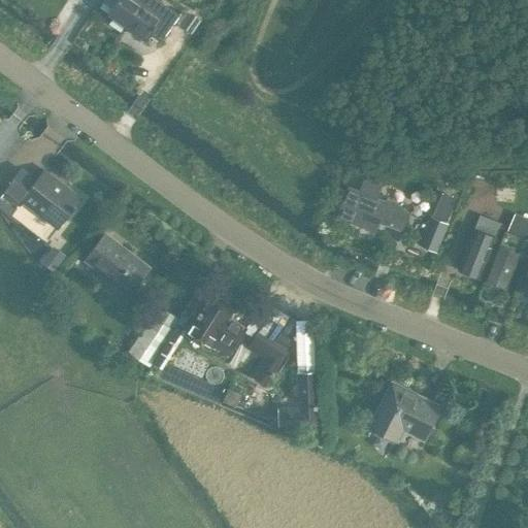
[(146,0),(103,0),(102,2),(111,8),(108,13),(128,28),(146,0)]
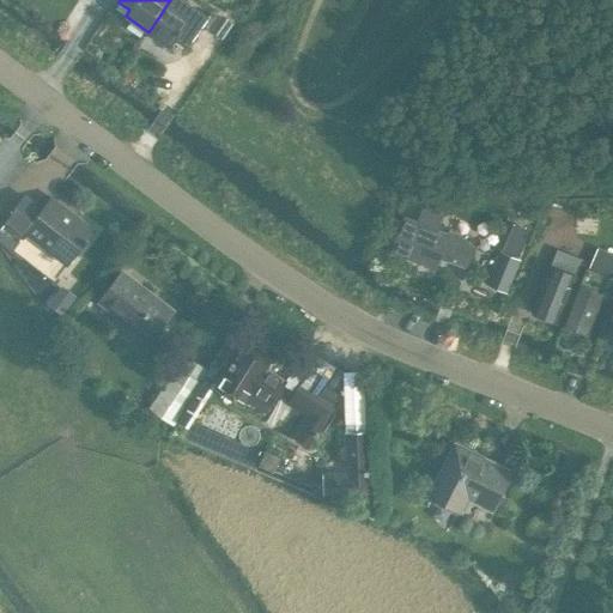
[(187,48),(208,17),(212,12),(194,0),(170,0),(149,32),(170,48),(176,41),(187,48)]
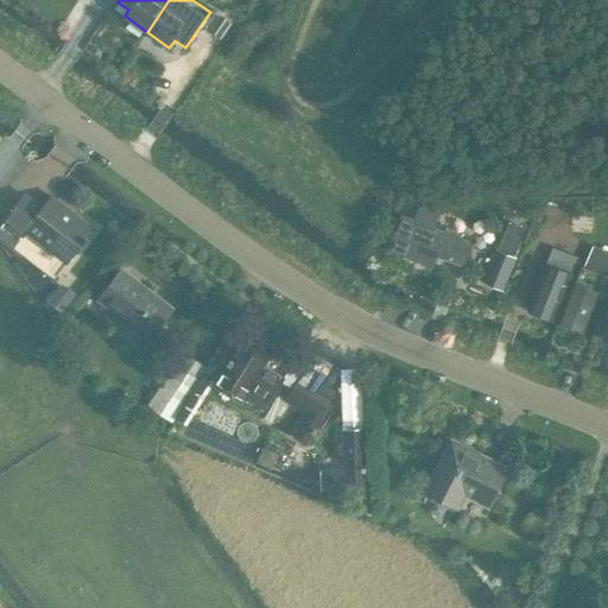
[(94,228),(50,196),(42,208),(24,195),(4,221),(23,236),(26,232),(67,263),(94,228)]
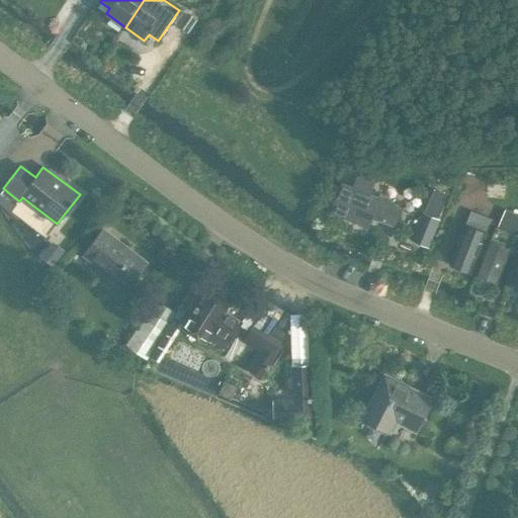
[(342,183),(331,212),(368,227),(372,218),(395,226),(401,209),(386,198),(379,195),(378,197),(370,194),(374,183),(357,176),(352,187),(342,183)]
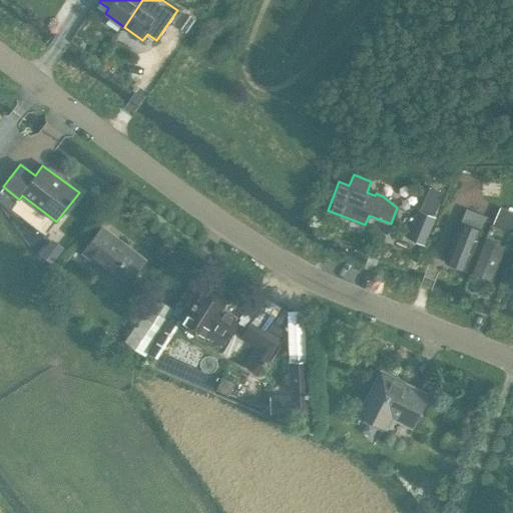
[(415,209),(432,216),(440,196),(430,193),(422,189),(415,209)]
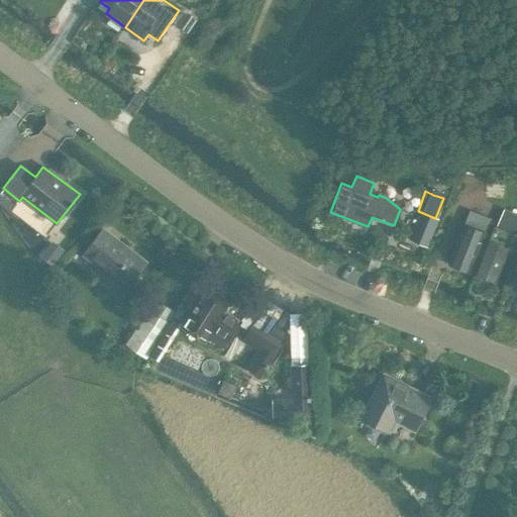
[(15,205),(0,193),(0,204),(9,212),(15,205)]
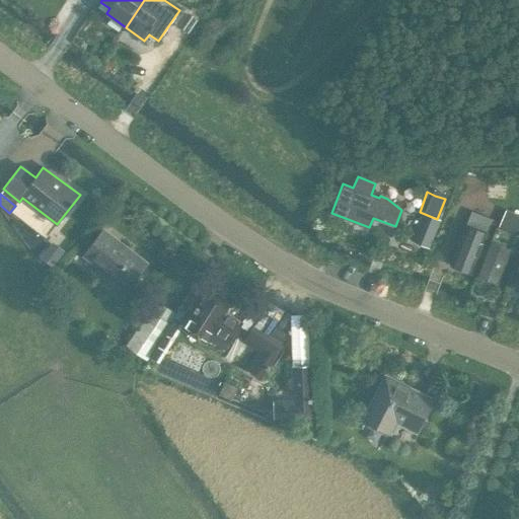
[(499,226),(498,228),(518,236),(518,235),(518,215),(506,210),(499,226)]
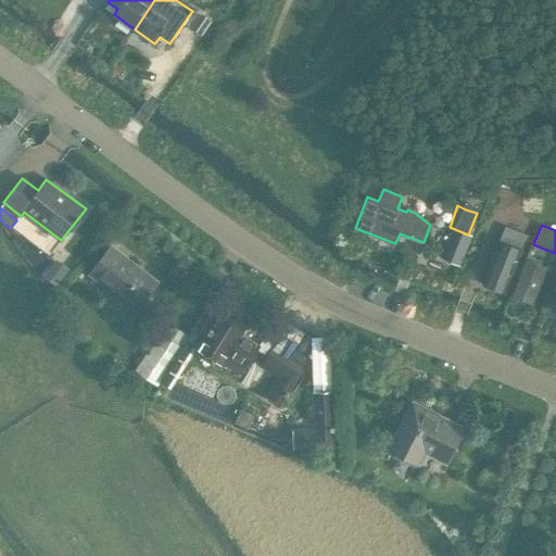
[(493,258),(483,283),(505,292),(509,294),(521,264),(517,262),(527,235),(505,226),(498,244),(494,245),(490,255),(493,258)]
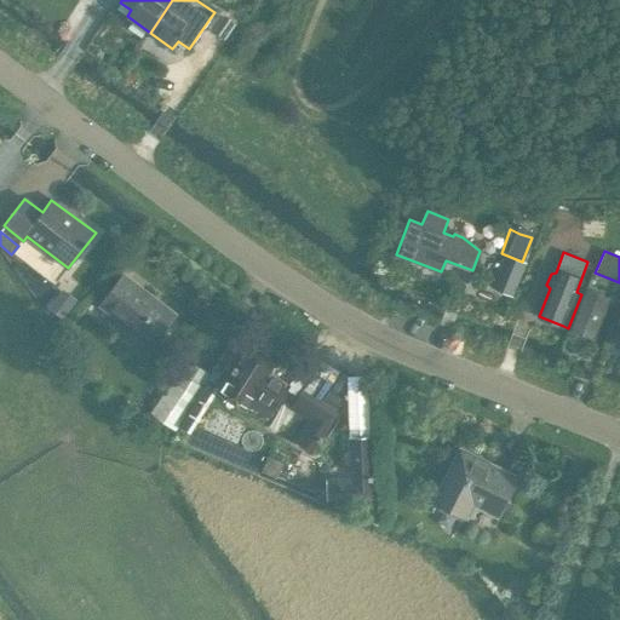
[(505,256),(492,290),(512,299),(527,264),(505,256)]
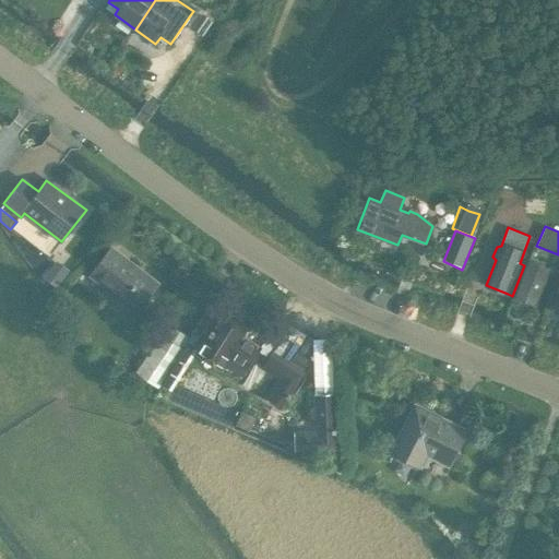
[(512,296),(537,306),(551,270),(558,272),(558,268),(558,253),(558,254),(536,246),(534,245),(528,260),(526,260),(524,265),(512,296)]
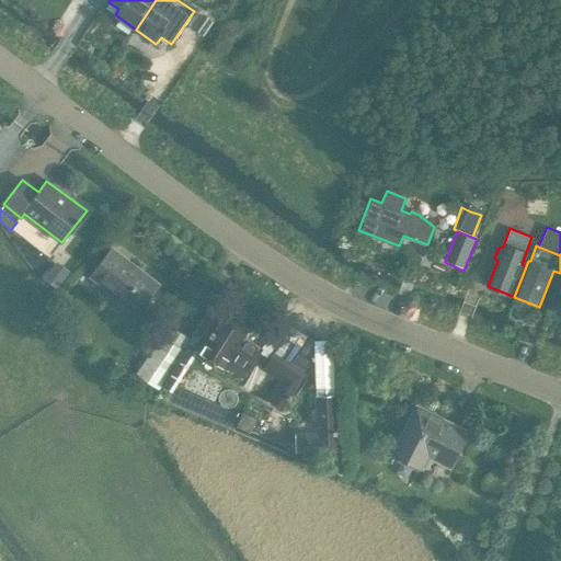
[(161,284),(112,247),(90,276),(138,313),(161,284)]
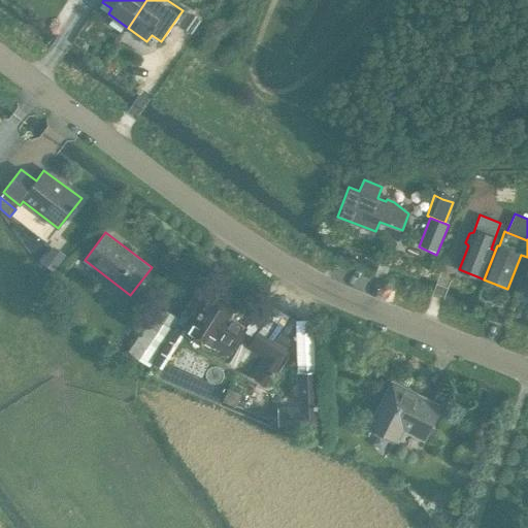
[(52,273),(64,258),(52,249),(40,264),(52,273)]
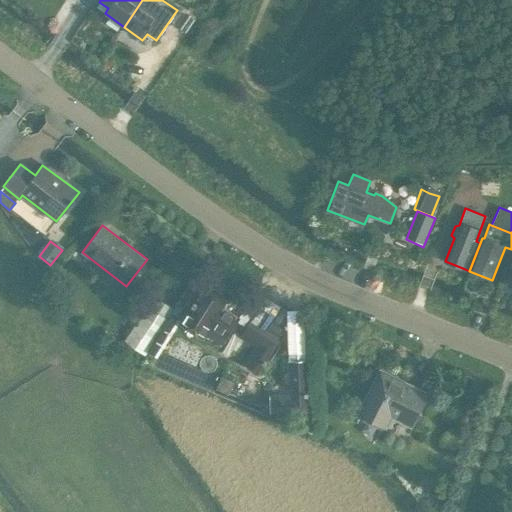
[(204,287),(181,324),(258,373),(278,342),(276,340),(282,329),(271,322),(264,333),(263,333),(262,335),(237,320),(239,317),(223,307),(226,301),(204,287)]
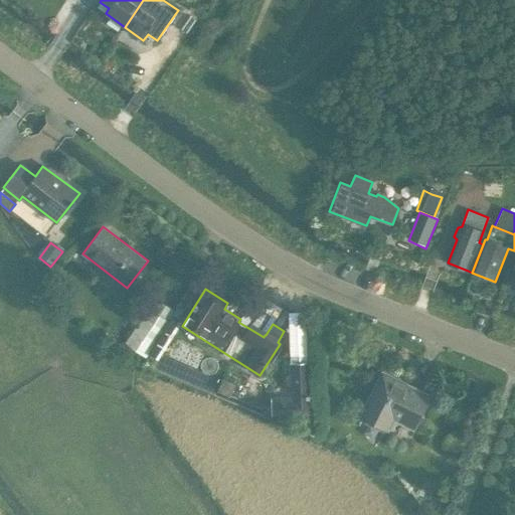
[(139,320),(124,343),(135,350),(146,358),(170,322),(148,307),(139,320)]
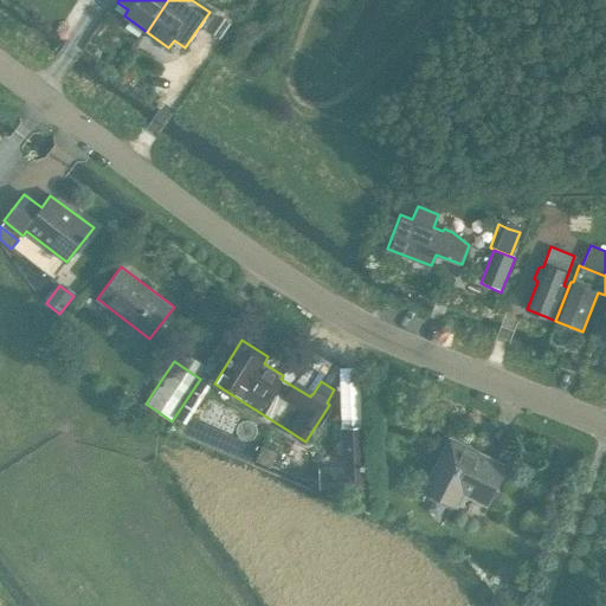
[(362,487),(360,429),(342,430),(343,469),(321,470),(322,488),(362,487)]
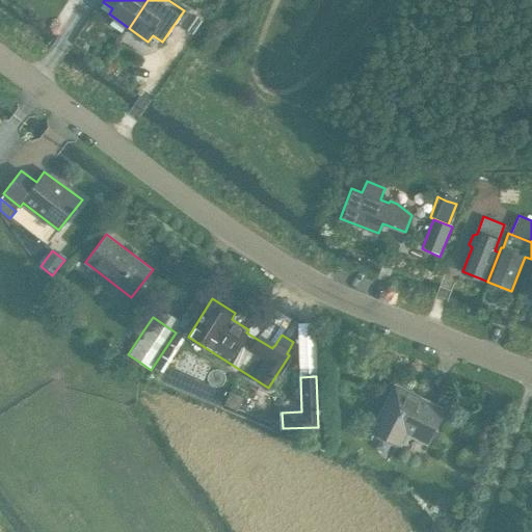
[(406,432),(427,443),(444,409),(396,384),(373,429),(401,444),(406,432)]
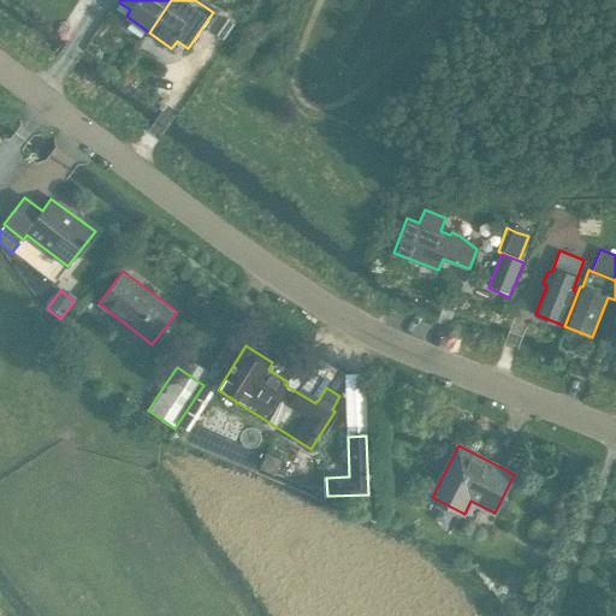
[(261,467),(277,474),(283,460),(267,452),(261,467)]
